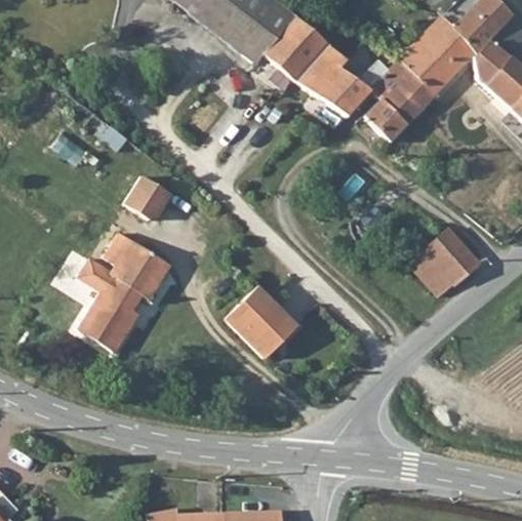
[(181,0),(257,64),(266,54),(234,26),(206,7),(198,0),(181,0)]
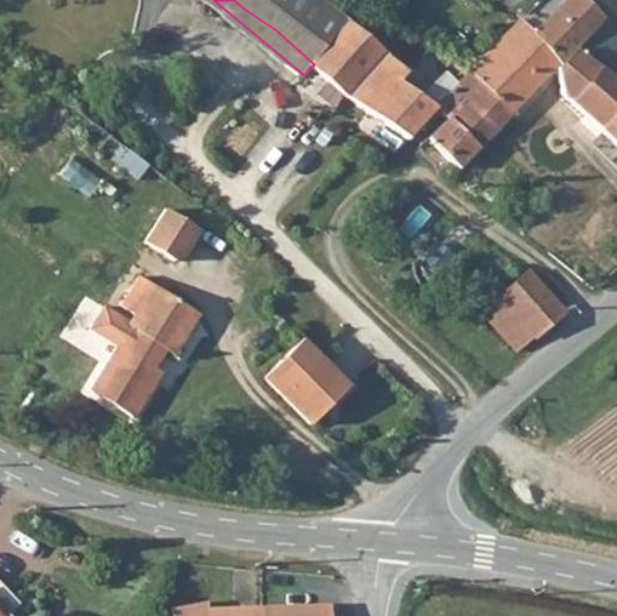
[(352,18),(329,0),(234,0),(244,9),(276,30),(314,64),(352,18)]
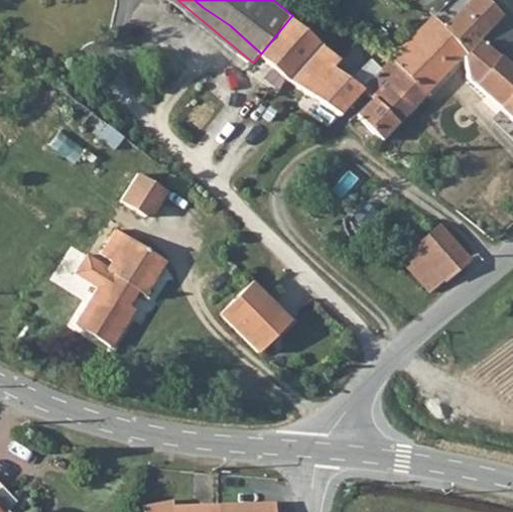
[(474,0),(447,27),(437,16),(394,58),(429,95),(465,56),(504,14),(491,0),(474,0)]
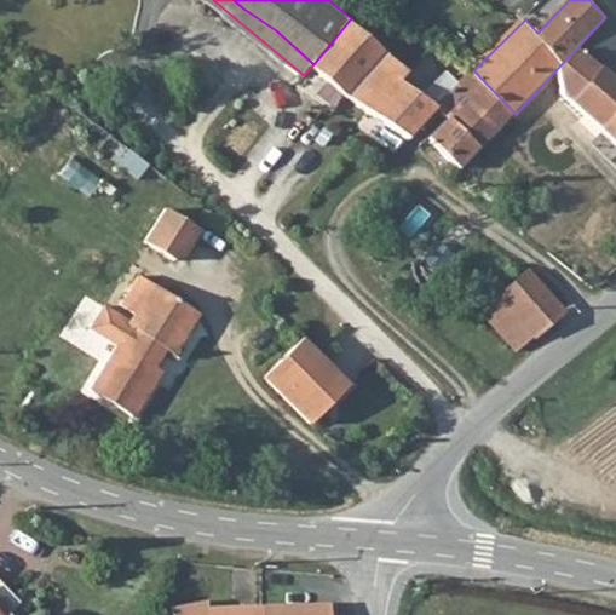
[(615,17),(610,11),(605,17),(558,68),(564,93),(605,131),(615,119),(615,17)]
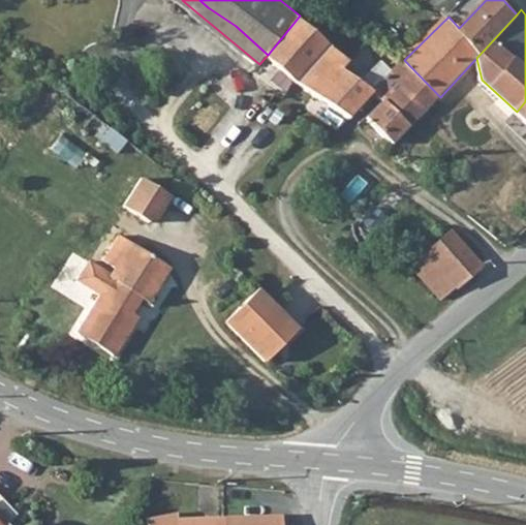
[(364,83),(361,80),(346,67),(352,61),(333,44),(337,39),(330,33),(326,38),(300,16),(268,55),(301,84),(351,119),(375,93),(364,83)]
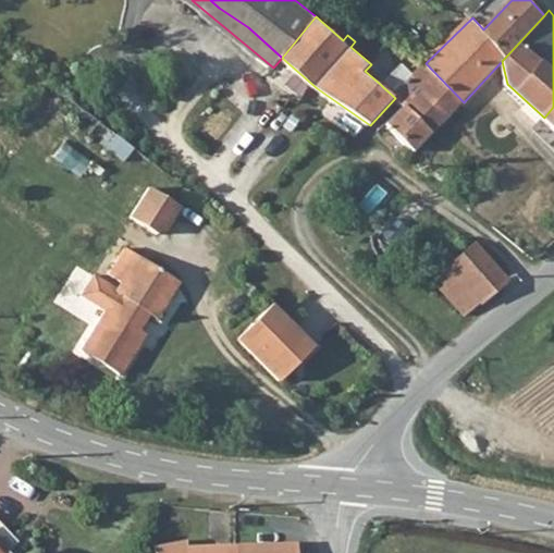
[(388,71),(374,60),(371,64),(365,71),(380,84),(388,71)]
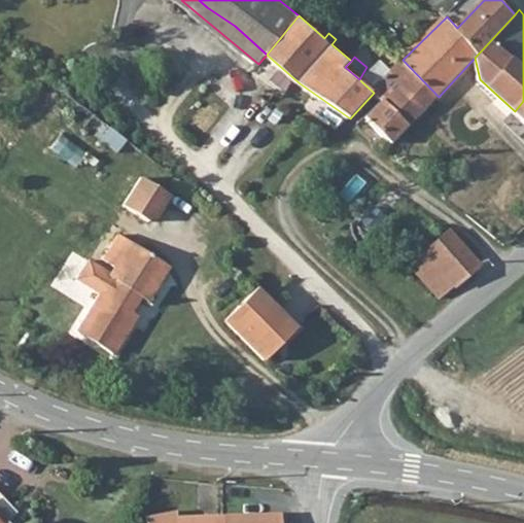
[(394,144),(439,97),(403,60),(392,70),(382,62),(362,82),(374,93),(382,100),(367,115),(394,144)]
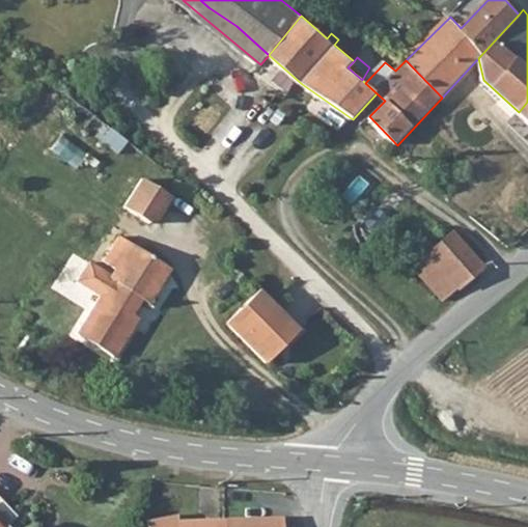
[(527,102),(519,112),(527,120),(527,102)]
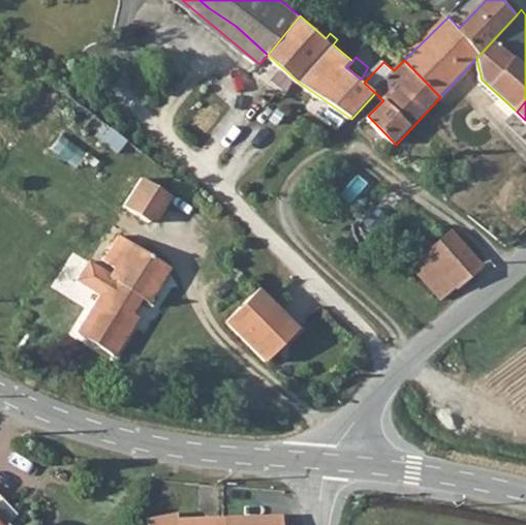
[(148,173),(128,203),(158,223),(179,194),(148,173)]
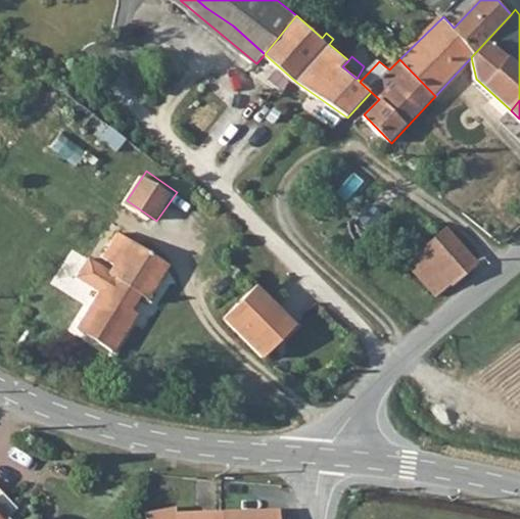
[(439,295),(480,262),(448,228),(410,262),(439,295)]
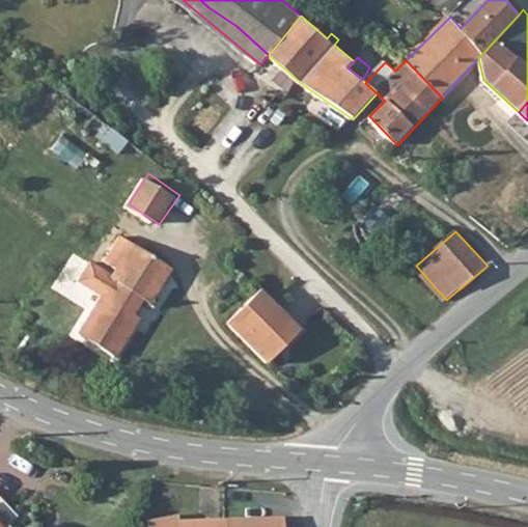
[(108,276),(139,298),(147,303),(172,268),(120,232),(104,256),(115,265),(108,276)]
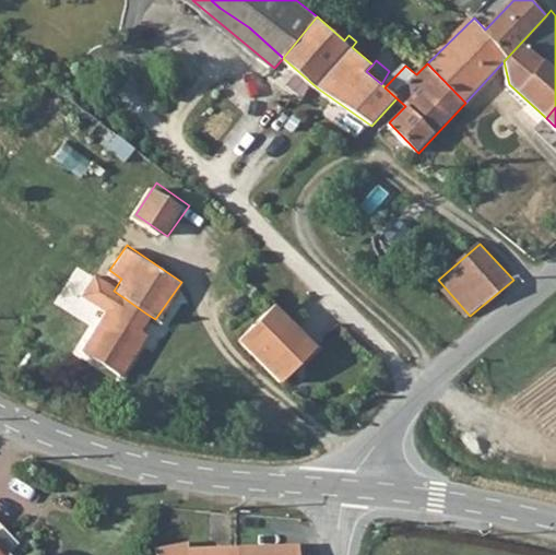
[(138,327),(146,314),(114,291),(78,343),(117,369),(143,330),(138,327)]
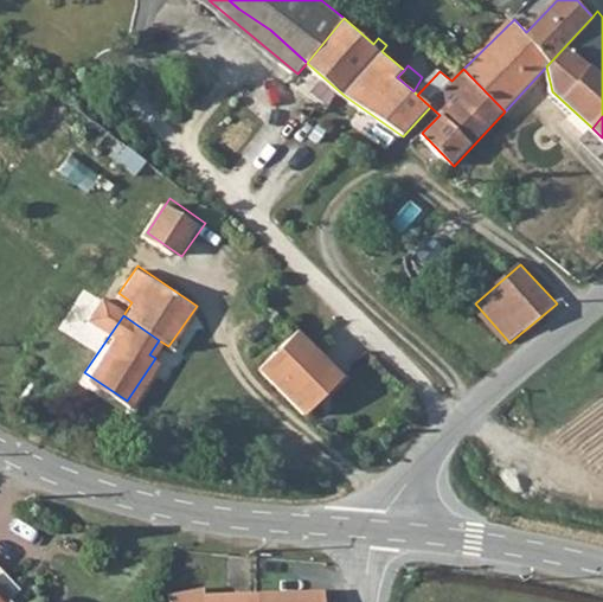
[(309,414),(345,373),(301,328),(262,367),(309,414)]
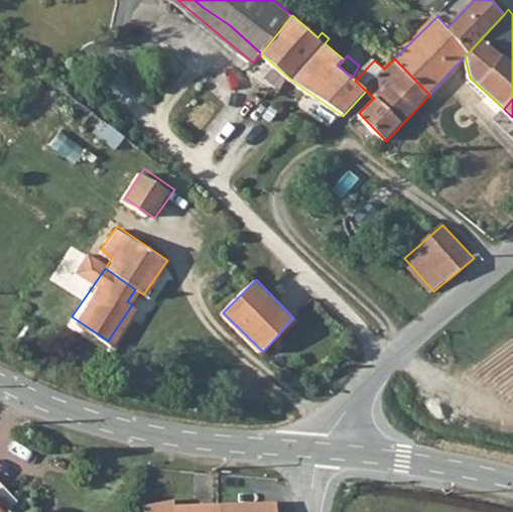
[(0,511),(4,511),(18,500),(0,480),(0,511)]
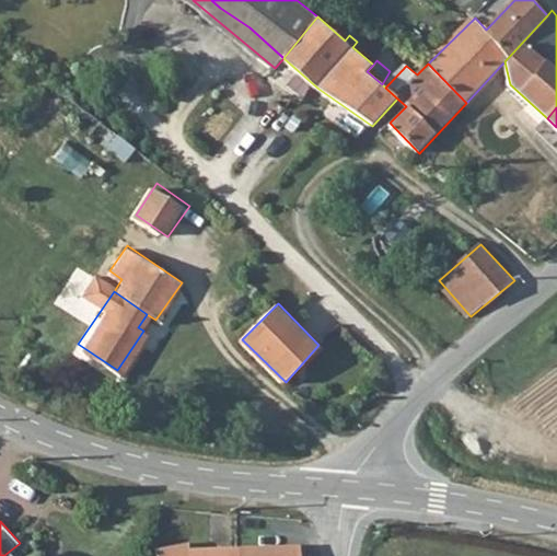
[(159,552),(160,555),(240,555),(240,546),(190,547),(190,540),(157,546),(159,552)]
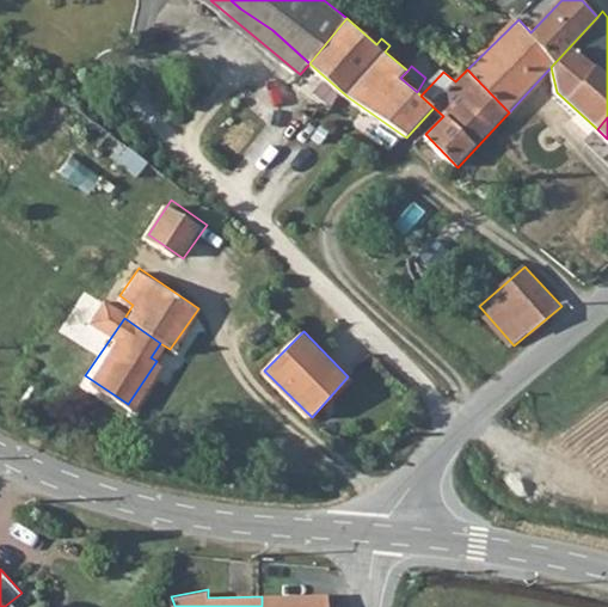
[(326,606),(326,595),(262,596),(262,606),(326,606)]
